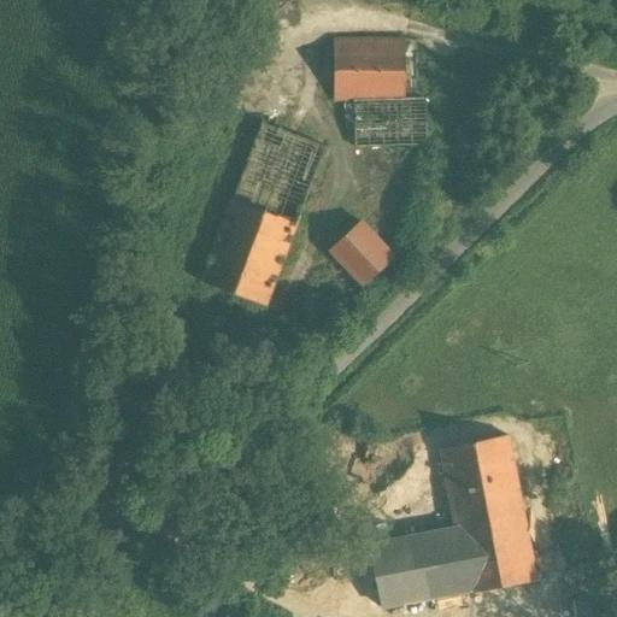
[(404,41),(333,41),(334,100),(404,99),(404,41)]
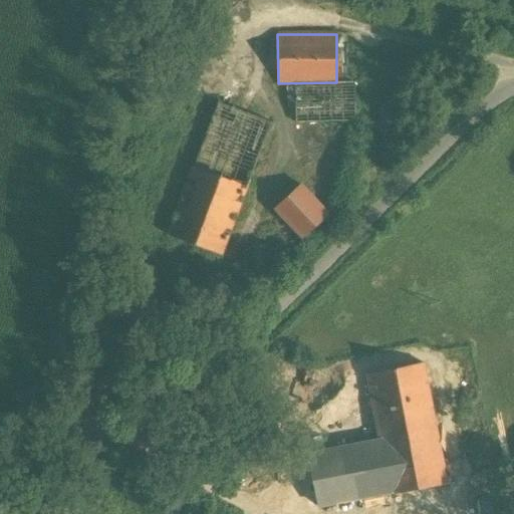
[(355,121),(354,84),(294,86),(295,123),(355,121)]
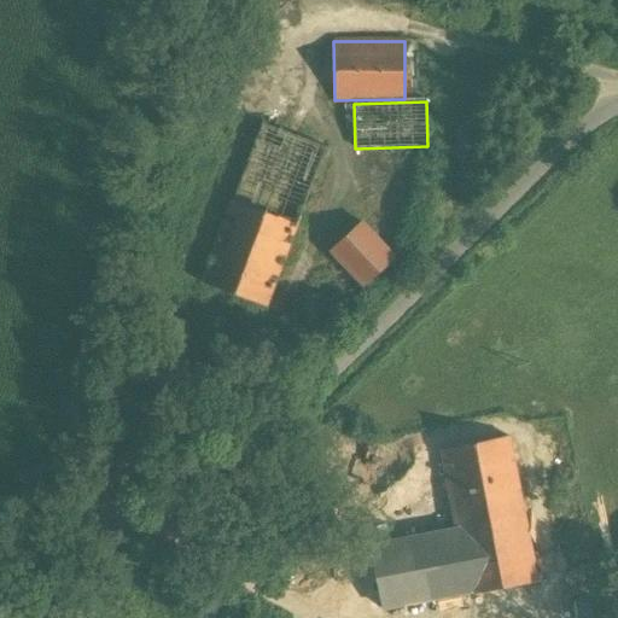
[(326,147),(262,123),(202,283),(267,307),(326,147)]
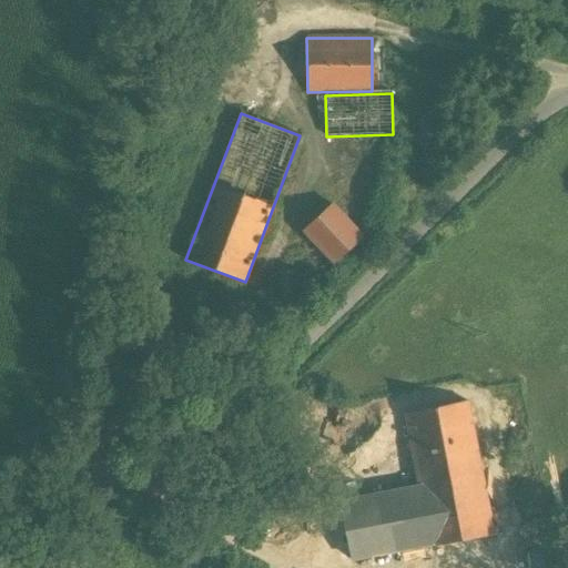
[(363,237),(332,204),(303,231),(334,264),(363,237)]
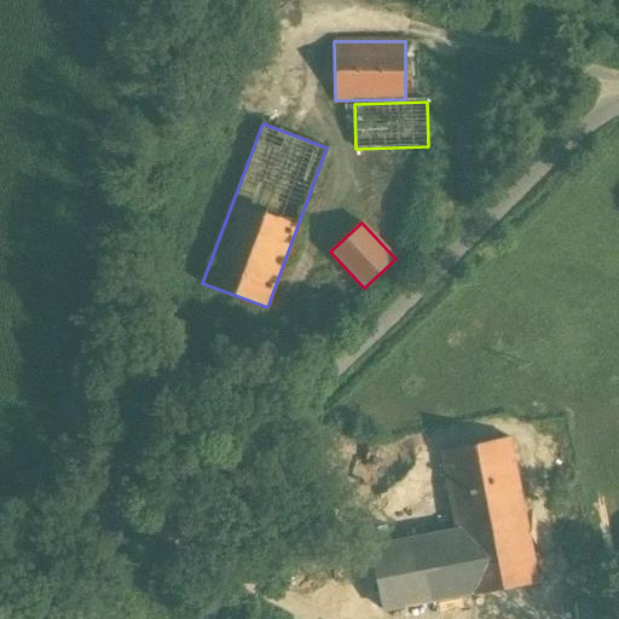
[(522,443),(449,456),(462,532),(381,547),(393,608),(548,579),(522,443)]
